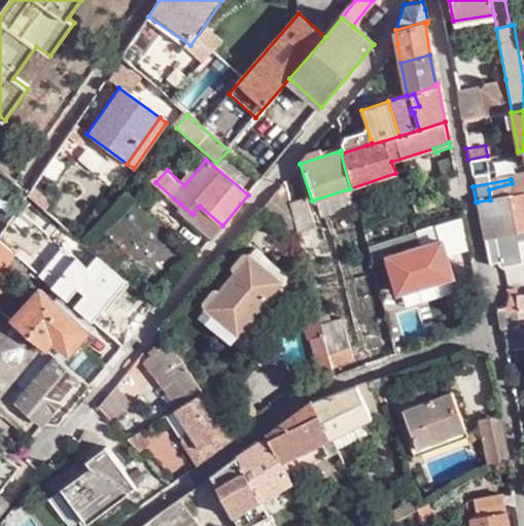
[(490,200),(523,193),(523,181),(512,183),(489,189),(490,200)]
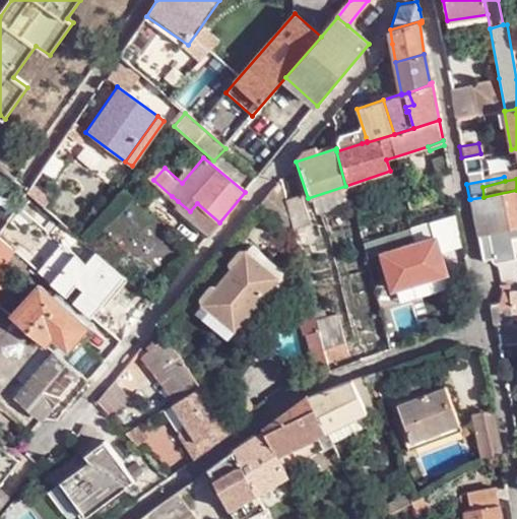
[(516,190),(483,197),(470,199),(469,199),(475,235),(516,228),(516,190)]
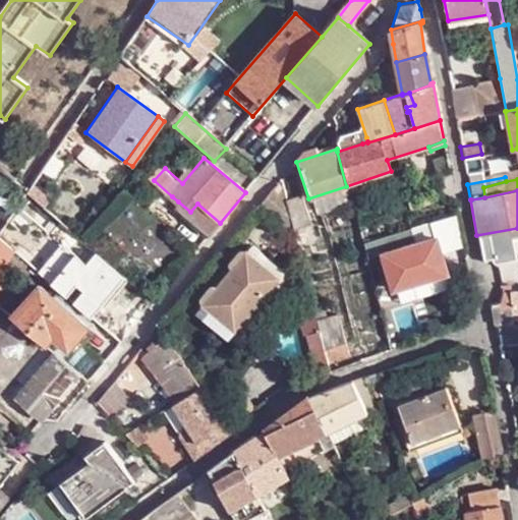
[(299,195),(285,197),(293,228),(293,229),(309,224),(299,195)]
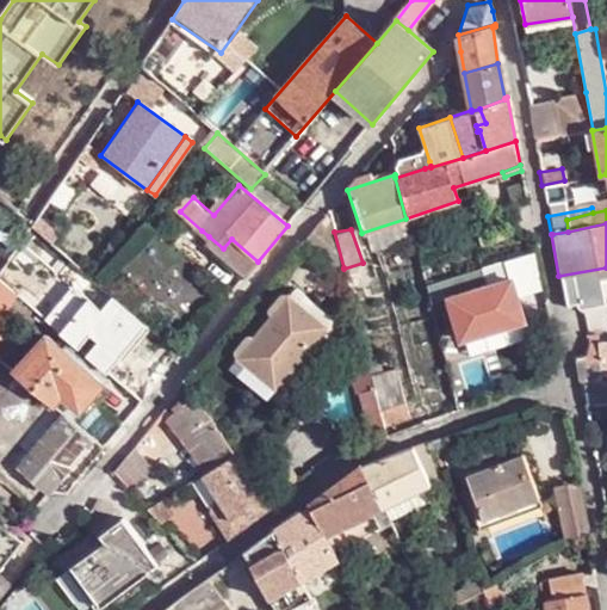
[(218,253),(246,277),(258,262),(231,239),(223,248),(218,253)]
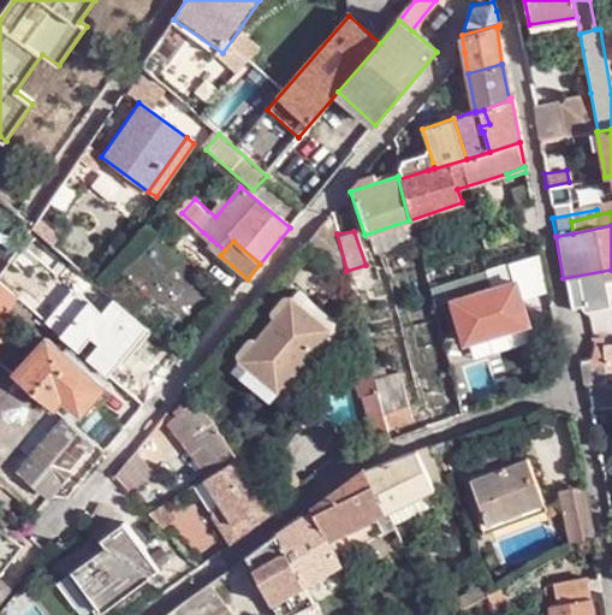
[(7,262),(0,273),(0,289),(13,300),(28,277),(7,262)]
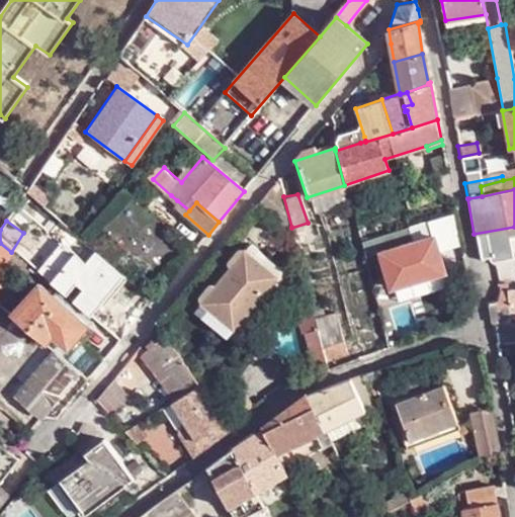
[(437,246),(455,244),(453,225),(441,227),(441,228),(435,228),(437,246)]
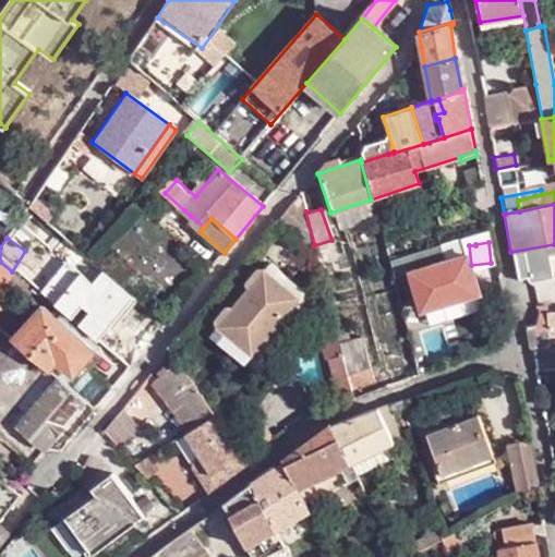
[(554,256),(554,244),(510,252),(516,281),(529,279),(527,261),(554,256)]
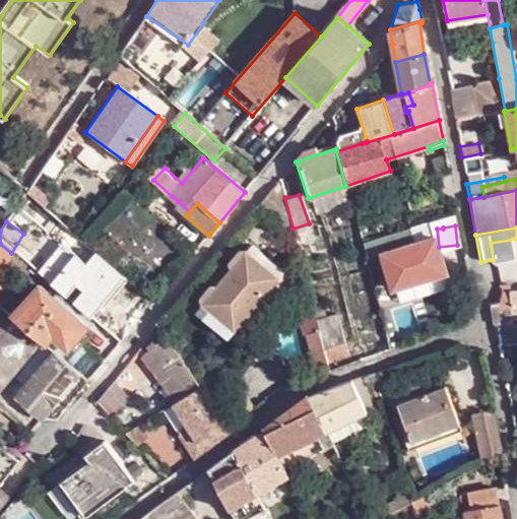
[(363,250),(367,265),(381,261),(392,297),(446,279),(435,244),(414,251),(409,235),(363,250)]
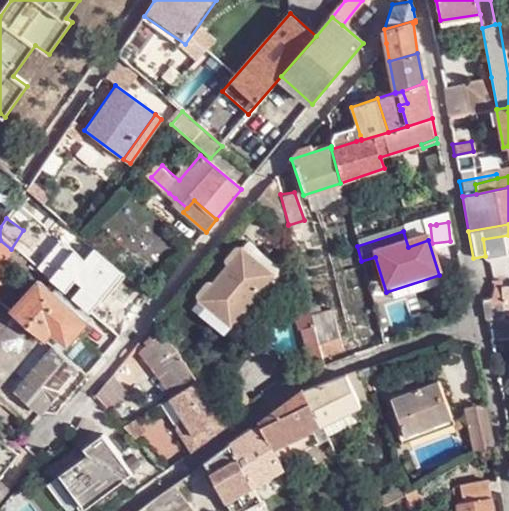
[(0,265),(11,249),(0,240),(0,265)]
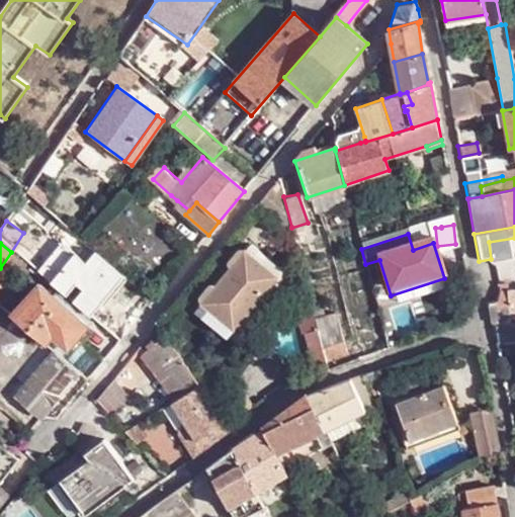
[(203,300),(195,311),(226,336),(245,312),(258,323),(276,300),(264,289),(281,269),(252,243),(244,253),(240,249),(231,260),(235,263),(215,287),(211,284),(200,297),(203,300)]
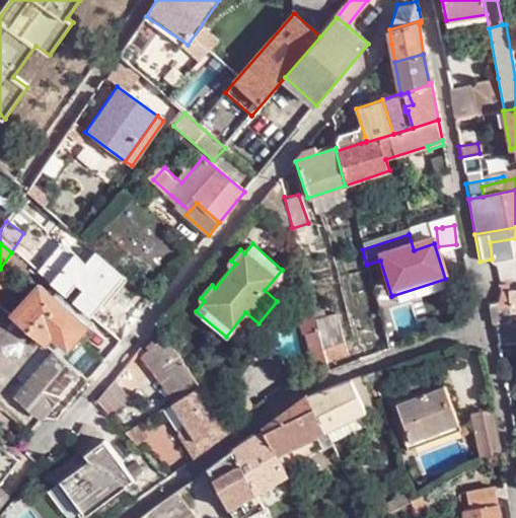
[(98,312),(122,285),(89,259),(67,285),(98,312)]
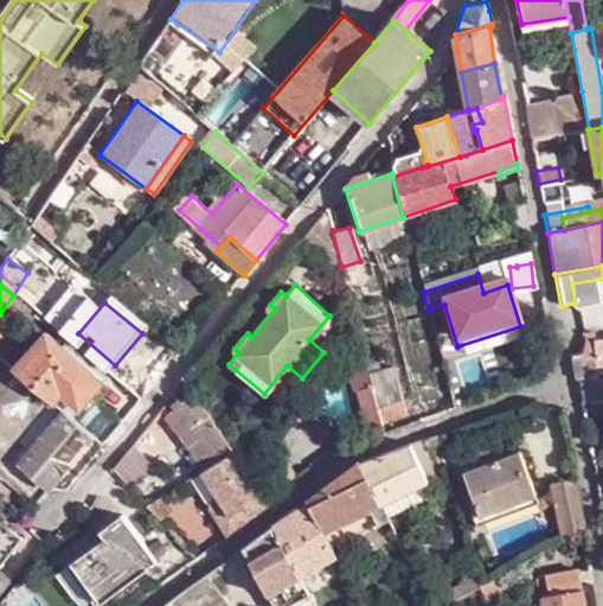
[(61,336),(50,326),(40,337),(43,339),(46,335),(56,343),(61,336)]
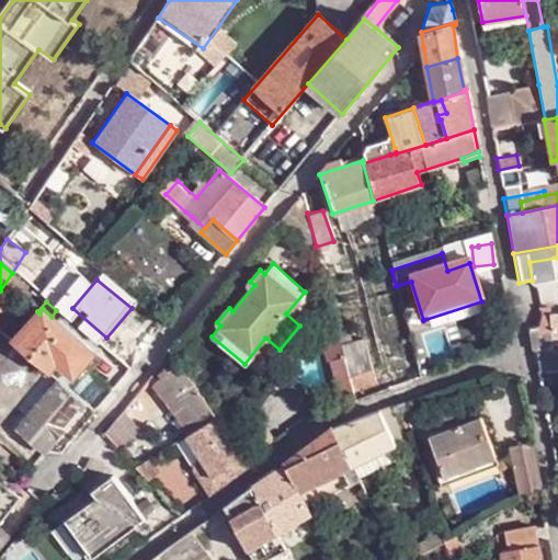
[(40,313),(26,328),(44,342),(59,323),(52,317),(43,309),(40,313)]
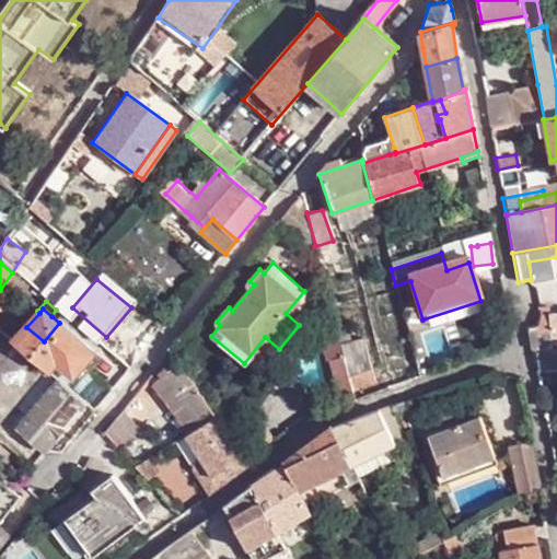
[(552,344),(556,342),(556,313),(546,314),(537,314),(534,319),(526,328),(531,351),(544,350),(546,350),(550,350),(552,344)]
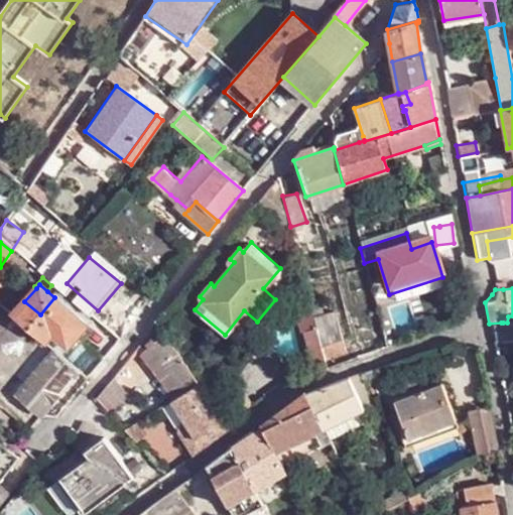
[(24,301),(13,315),(44,344),(52,335),(62,344),(68,348),(77,337),(87,326),(58,300),(54,297),(40,314),(24,301)]
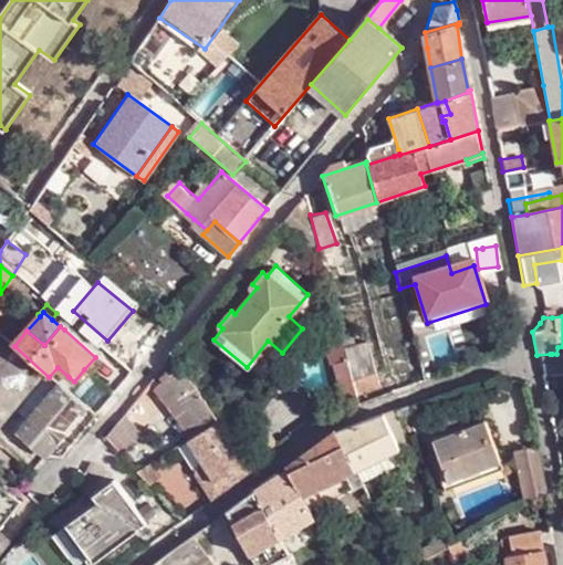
[(113,358),(131,374),(147,353),(128,337),(123,346),(113,358)]
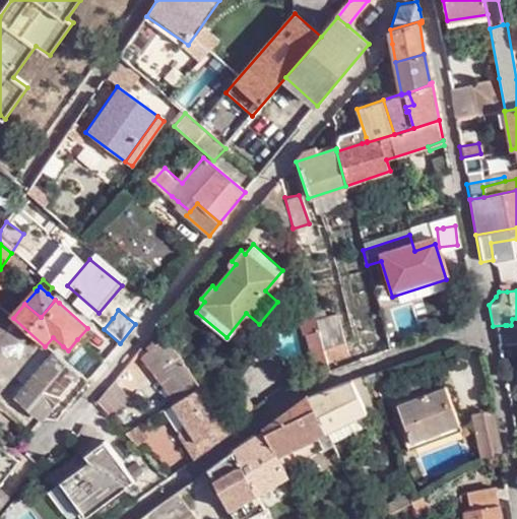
[(318,326),(313,310),(300,314),(305,334),(319,331),(318,326)]
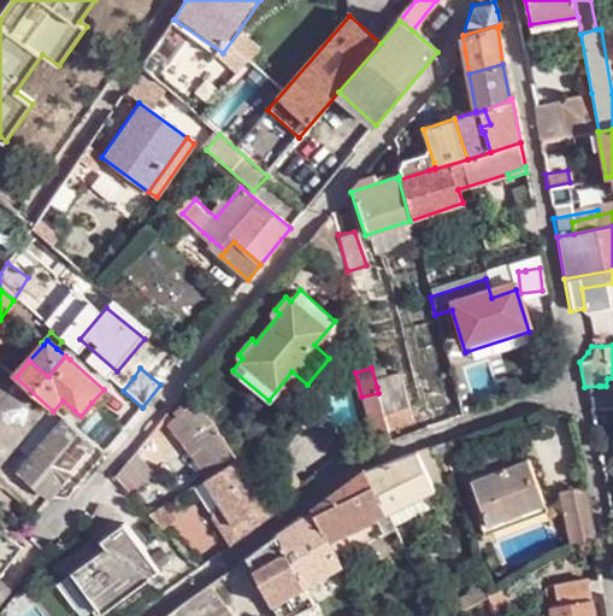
[(378,393),(387,432),(412,424),(401,380),(377,387),(378,393)]
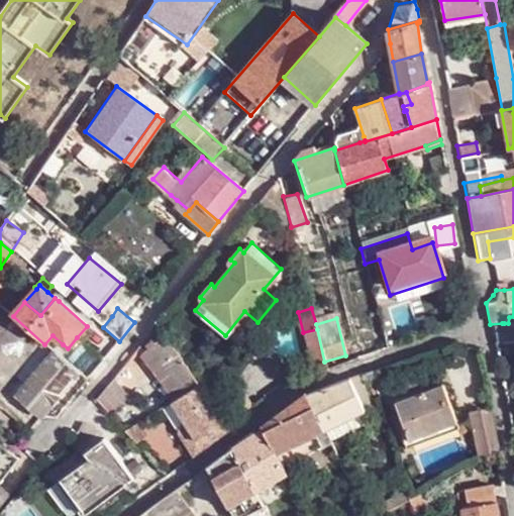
[(513,322),(508,323),(504,323),(506,339),(513,338),(513,322)]
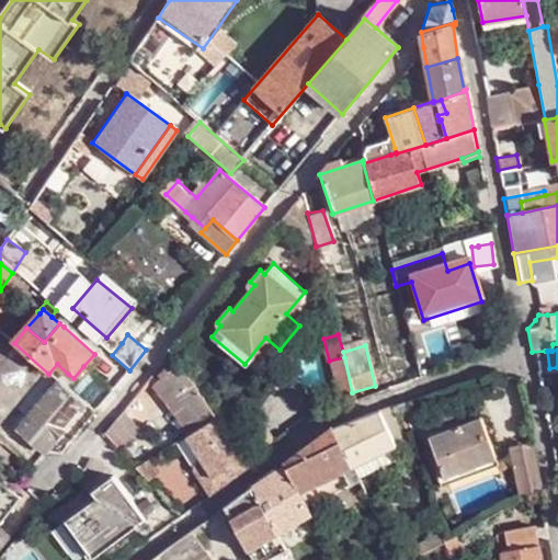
[(193,381),(173,351),(149,380),(152,386),(178,364),(193,381)]
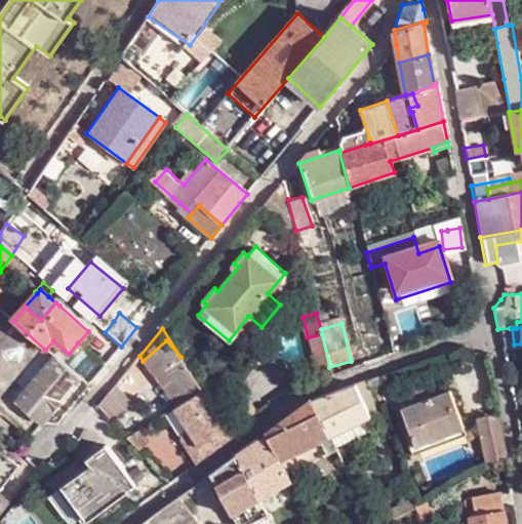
[(513,340),(512,328),(510,328),(497,329),(499,344),(513,340)]
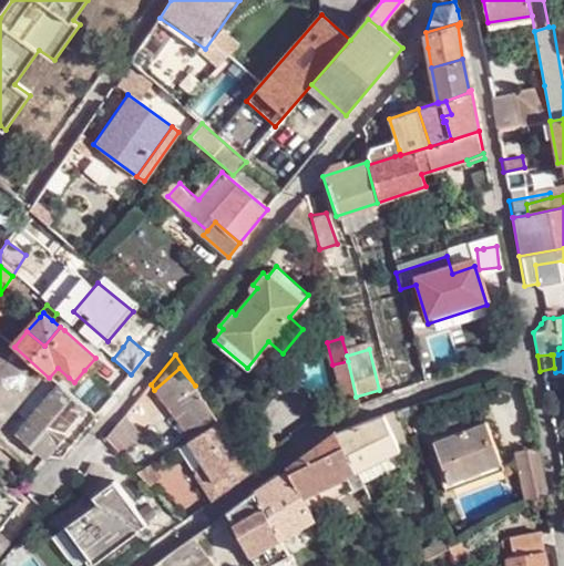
[(345,411),(358,407),(356,397),(348,361),(332,364),(345,411)]
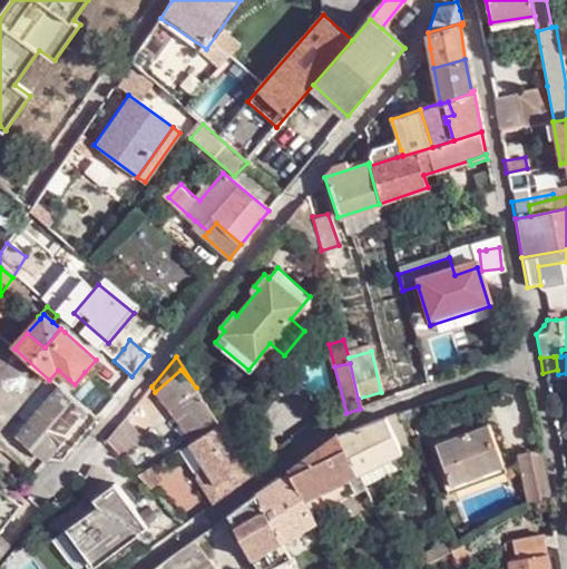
[(49,380),(60,390),(69,380),(58,370),(49,380)]
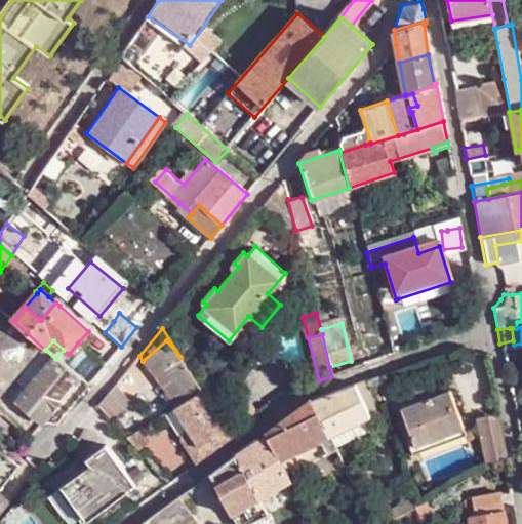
[(202,390),(181,357),(166,340),(143,361),(155,376),(158,374),(179,404),(202,390)]
